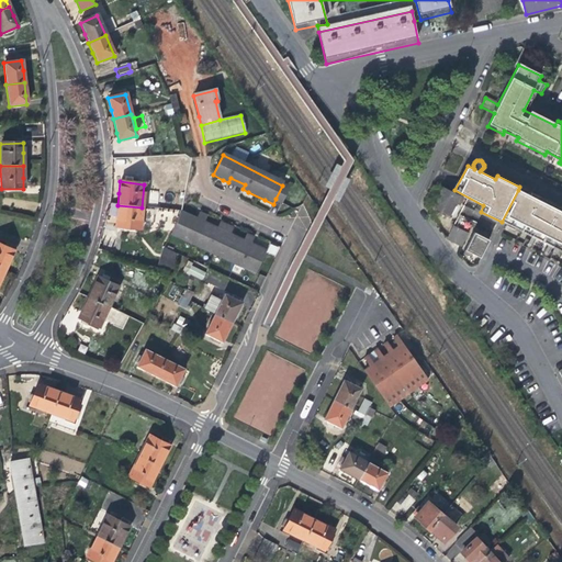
[(290,189),(282,186),(276,199),(283,203),(290,189)]
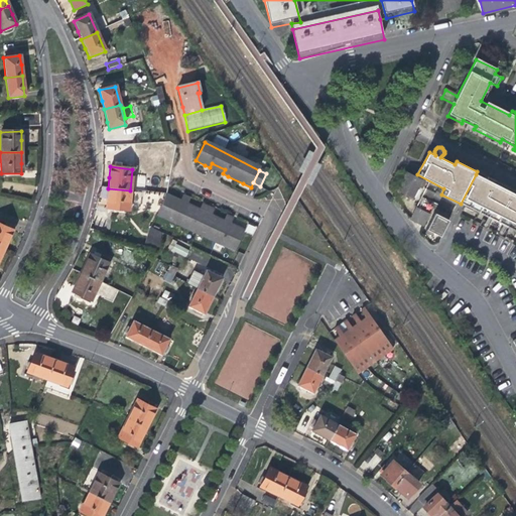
[(398,191),(414,200),(420,187),(422,188),(425,181),(407,172),(398,191)]
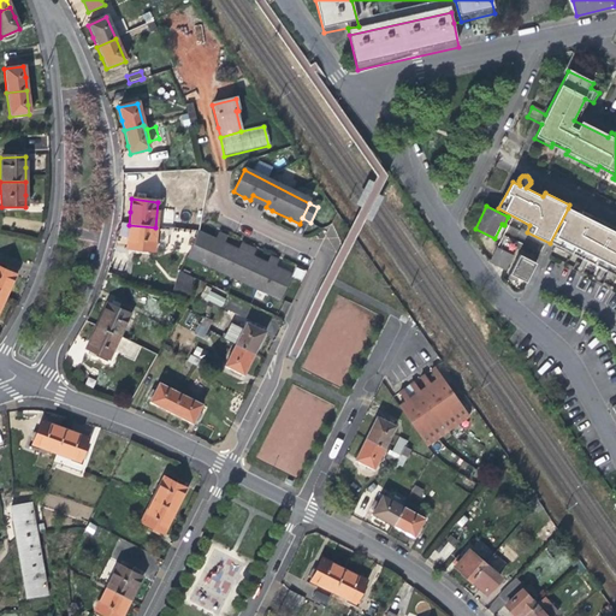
[(615,231),(568,208),(550,243),(579,258),(587,261),(598,267),(608,272),(615,274),(615,231)]
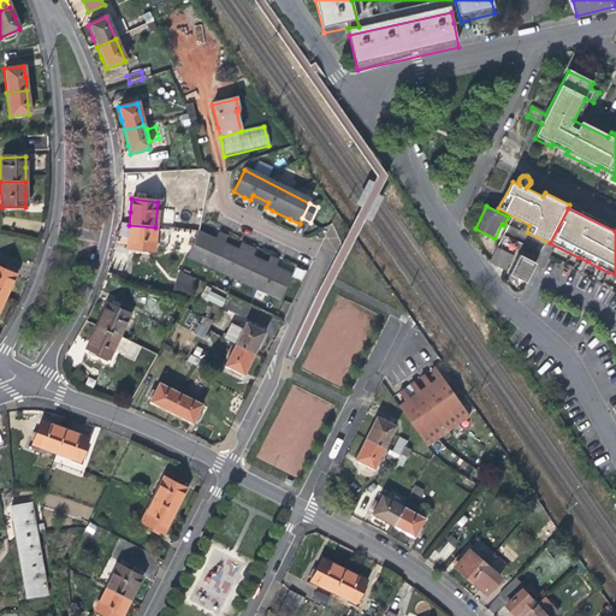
[(153,253),(155,227),(129,225),(126,241),(125,250),(153,253)]
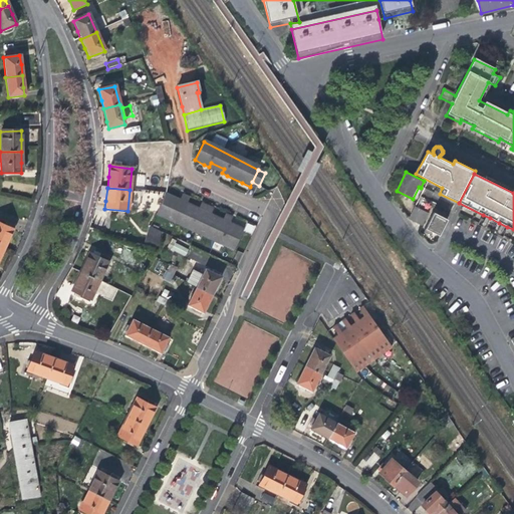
[(234,251),(244,231),(236,228),(230,224),(232,219),(227,216),(224,222),(219,220),(211,216),(213,210),(202,205),(200,211),(197,209),(187,205),(189,199),(184,197),(181,202),(175,199),(167,195),(157,216),(234,251)]
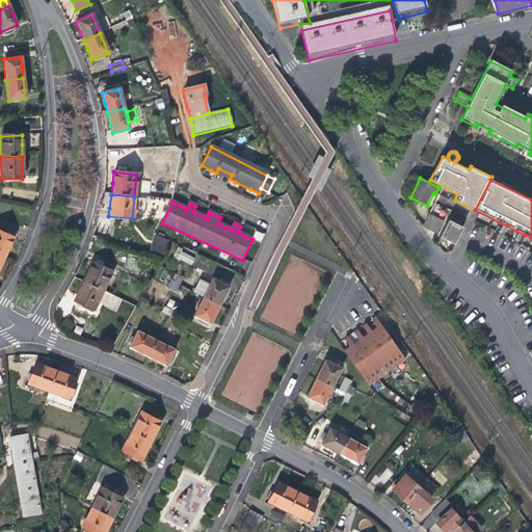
[(445,220),(430,214),(424,227),(439,234),(445,220)]
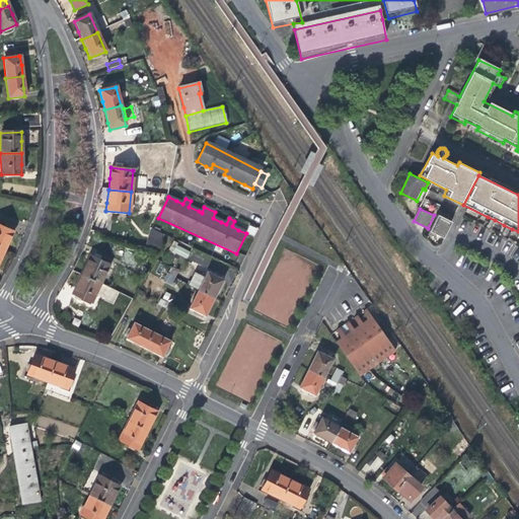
[(440,237),(446,240),(454,223),(439,215),(430,234),(435,237),(436,235),(440,237)]
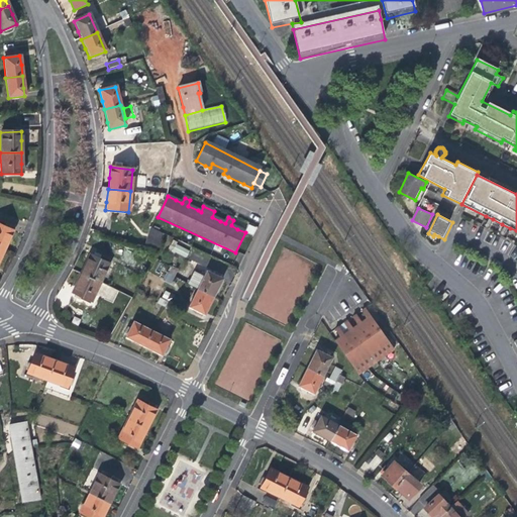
[(489,229),(493,219),(486,216),(482,225),(489,229)]
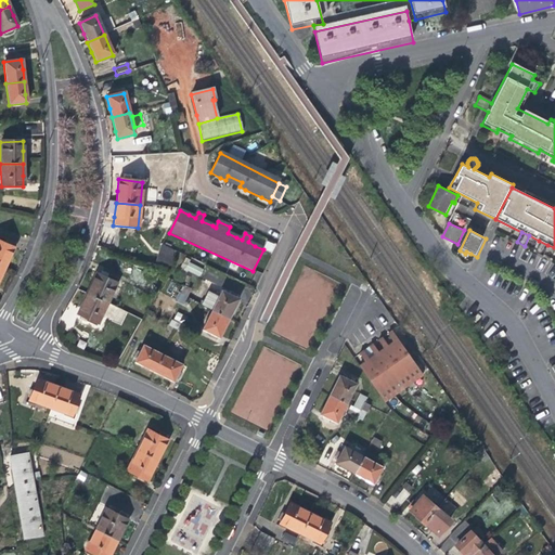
[(271,253),(275,244),(267,241),(263,248),(271,253)]
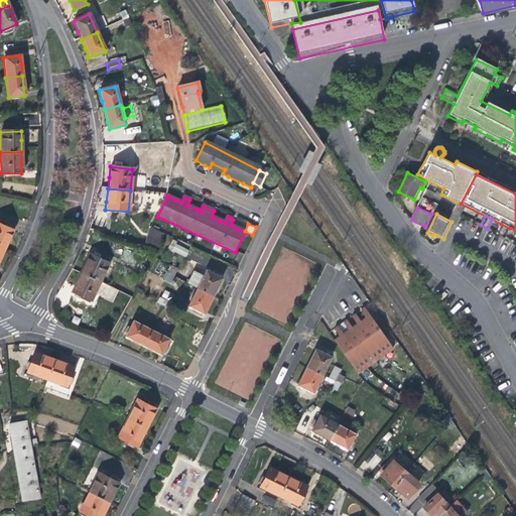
[(505,237),(509,228),(501,224),(498,234),(505,237)]
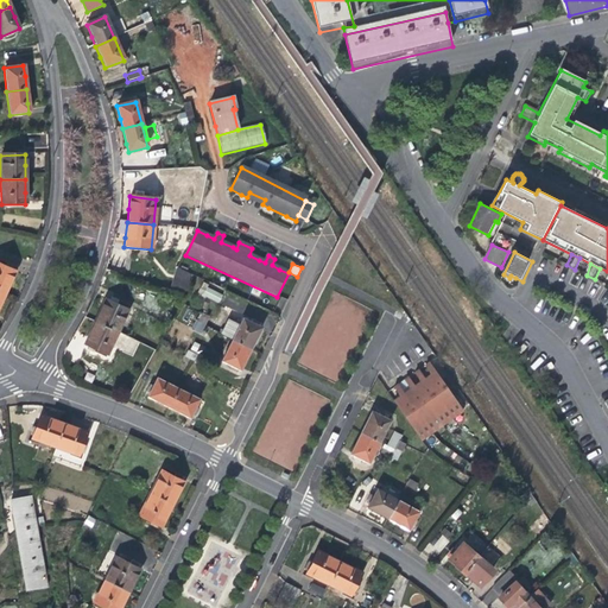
[(0,265),(0,293),(4,295),(10,282),(14,272),(0,265)]
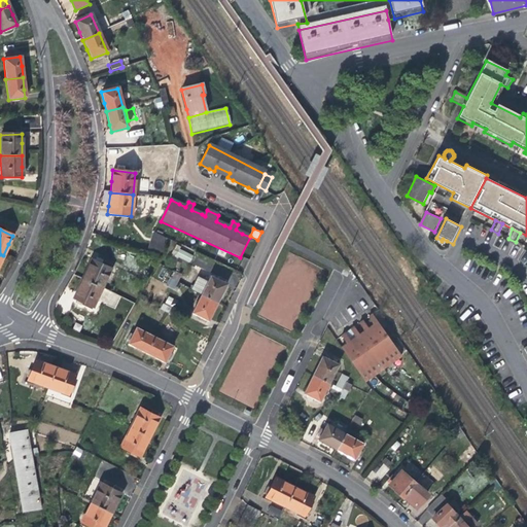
[(164,251),(166,235),(151,234),(149,249),(164,251)]
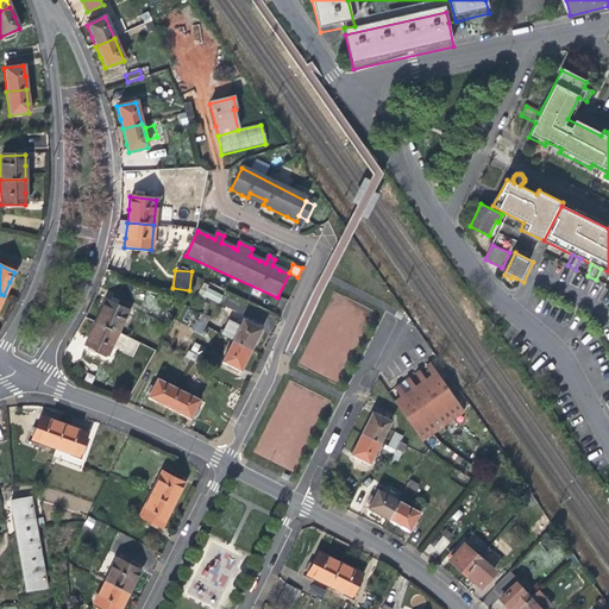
[(203,296),(219,303),(224,295),(207,288),(203,296)]
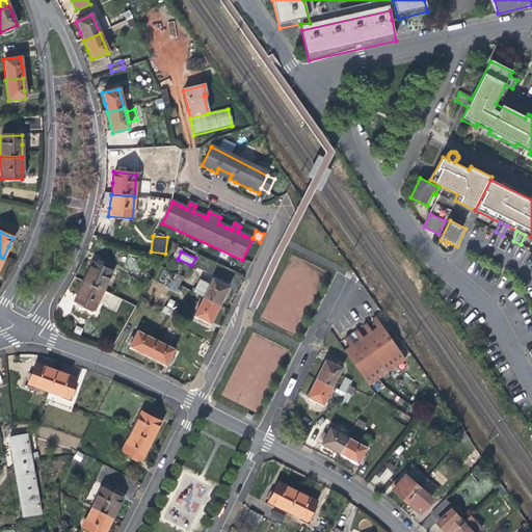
[(88,269),(82,283),(102,292),(111,272),(91,263),(88,269)]
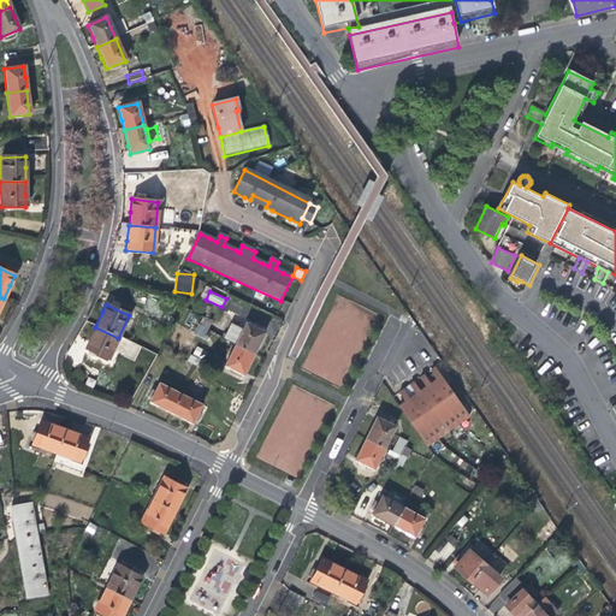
[(209,323),(203,320),(199,327),(205,331),(209,323)]
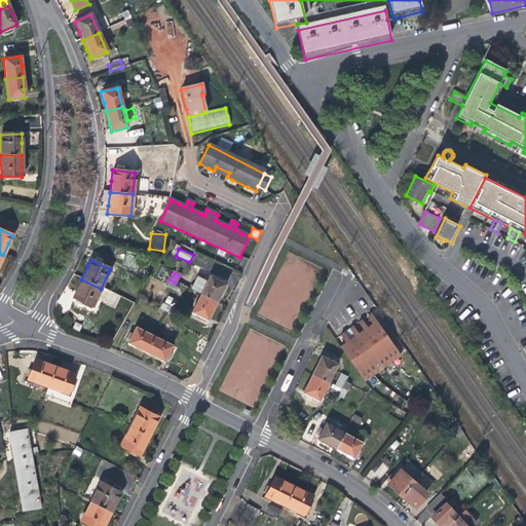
[(190,291),(200,295),(216,303),(221,292),(225,285),(224,284),(225,280),(218,277),(216,280),(210,277),(205,284),(196,278),(190,291)]
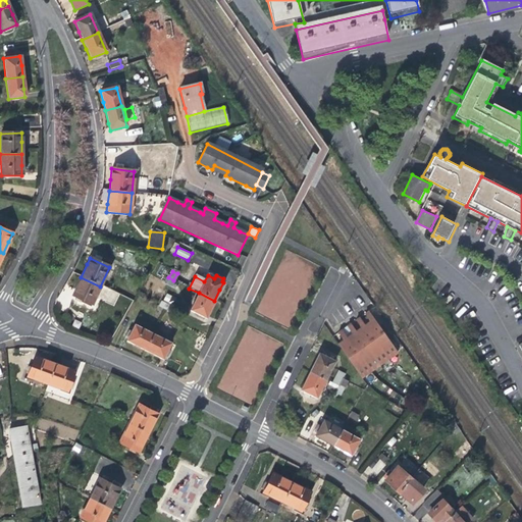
[(91,306),(100,286),(81,277),(76,284),(71,297),(91,306)]
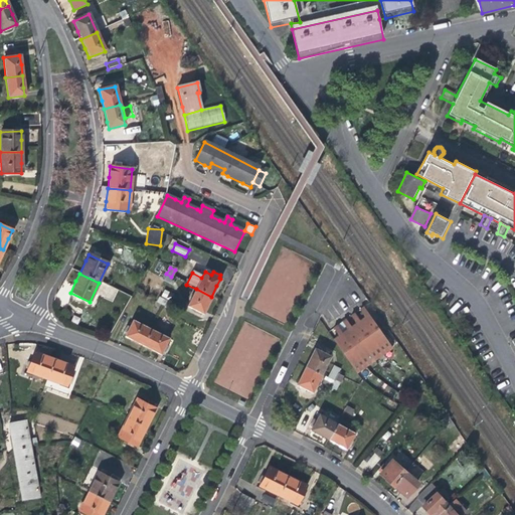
[(168,284),(171,277),(166,274),(165,276),(163,281),(168,284)]
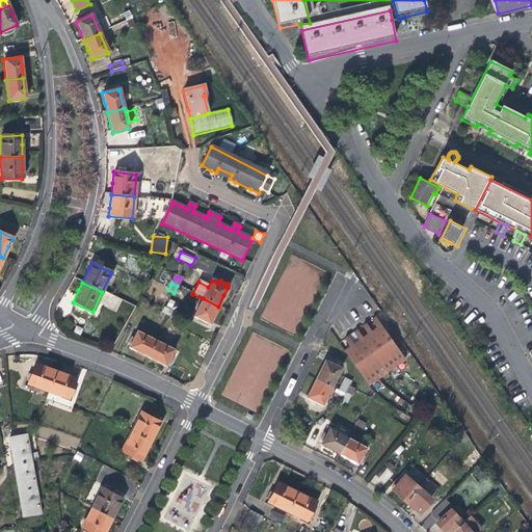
[(213,315),(218,307),(203,298),(192,317),(209,325),(213,315)]
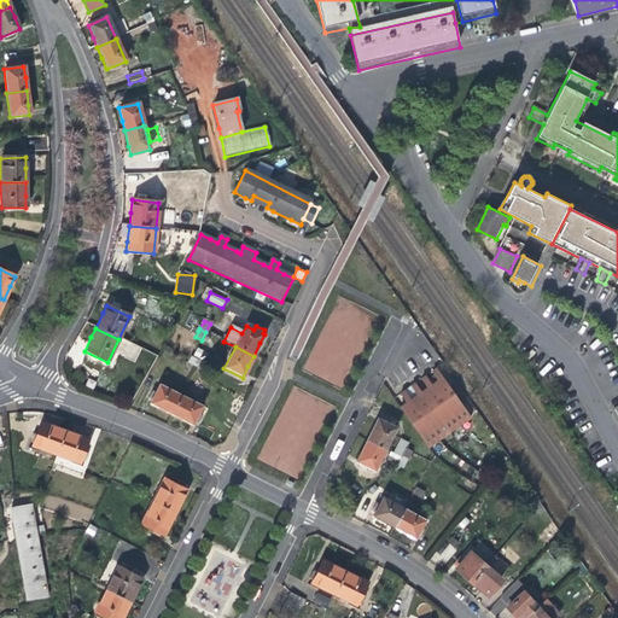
[(196,350),(191,359),(197,362),(202,353),(196,350)]
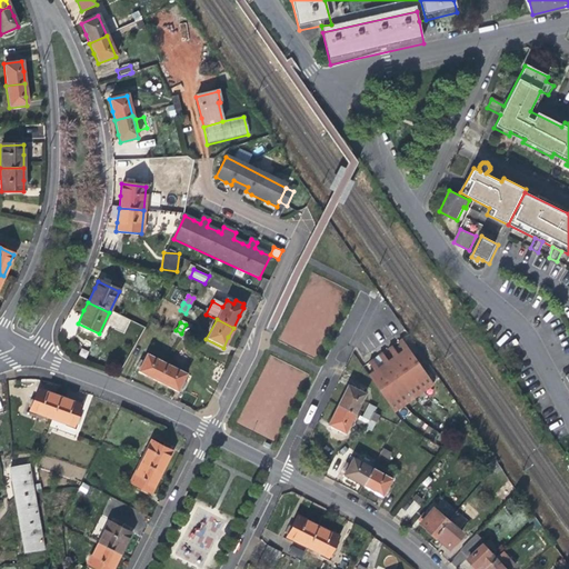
[(172,335),(179,339),(181,333),(176,330),(175,330),(172,335)]
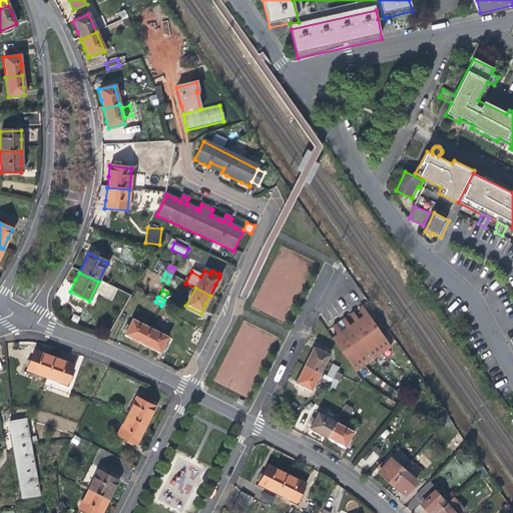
[(354,373),(360,369),(389,347),(386,343),(381,336),(377,330),(373,324),(368,317),(361,307),(357,310),(362,317),(359,319),(357,320),(352,313),(348,317),(353,323),(350,325),(348,326),(344,320),(340,323),(344,329),(342,331),(340,333),(335,326),(331,329),(336,336),(333,338),(330,339),(332,341),(334,344),(354,373)]
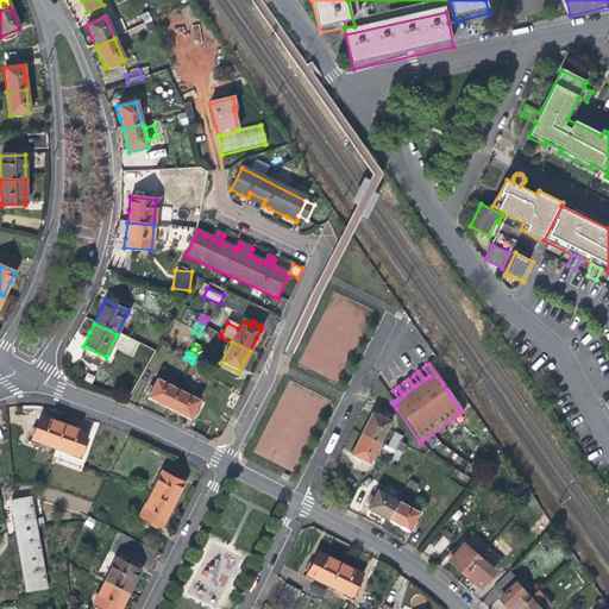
[(157,403),(169,409),(177,391),(156,380),(146,399),(157,403)]
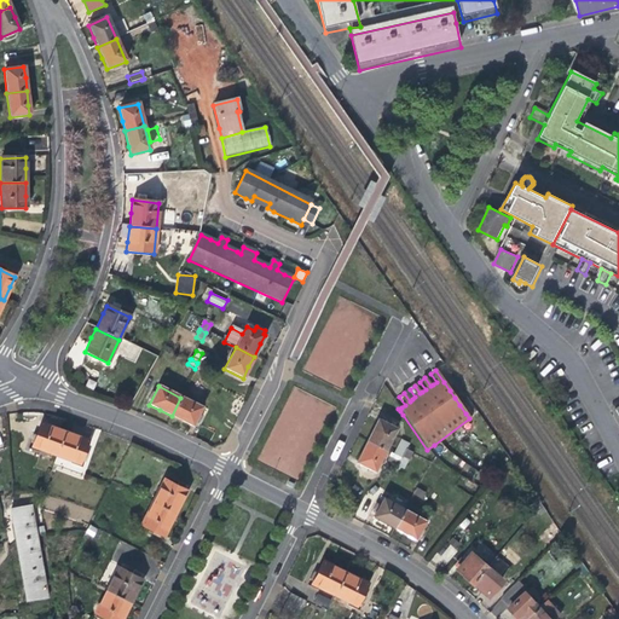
[(202,408),(180,398),(172,416),(183,422),(192,427),(202,408)]
